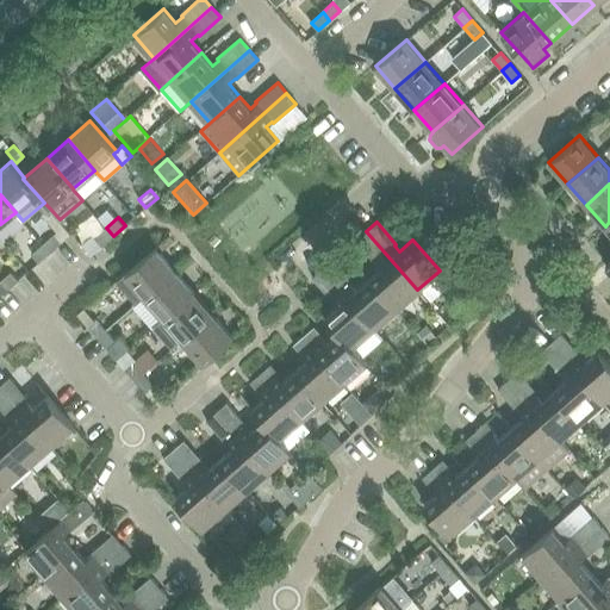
[(113,236),(106,228),(94,237),(103,246),(113,236)]
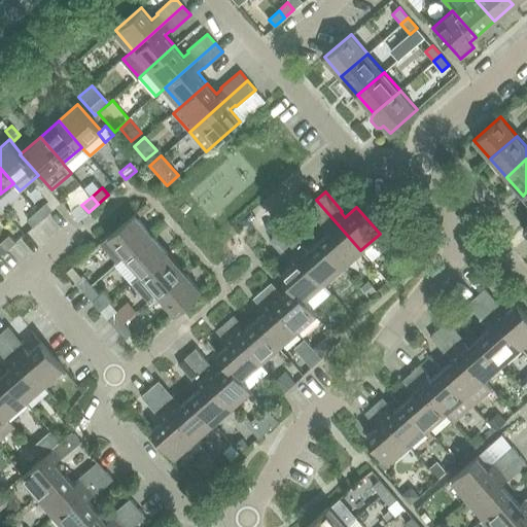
[(329,232),(319,241),(342,267),(360,250),(316,200),(307,207),(323,226),(325,225),(329,232)]
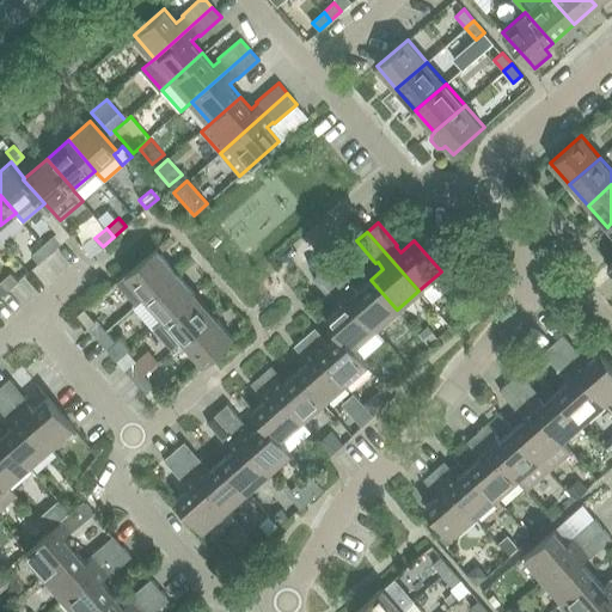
[(55,234),(43,245),(50,252),(62,243),(55,234)]
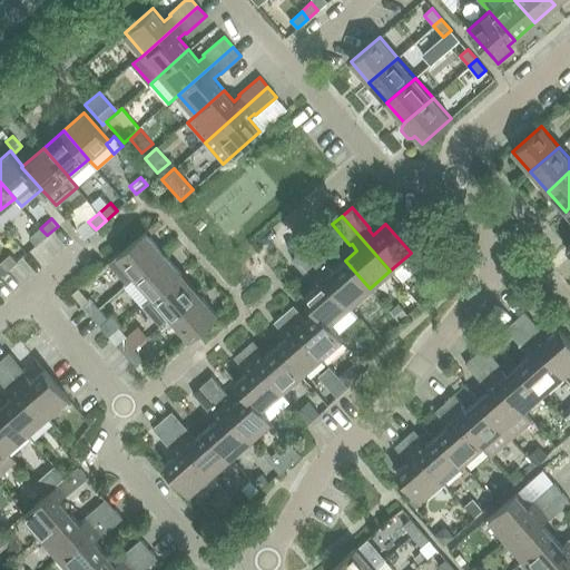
[(47,235),(40,228),(29,237),(36,245),(47,235)]
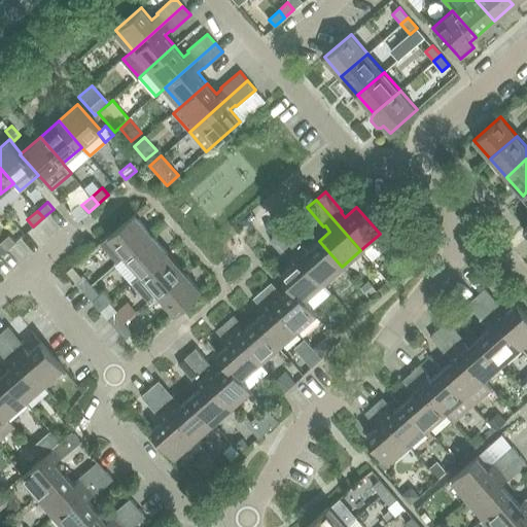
[(108,237),(101,243),(117,262),(125,256),(151,233),(135,213),(123,223),(108,237)]
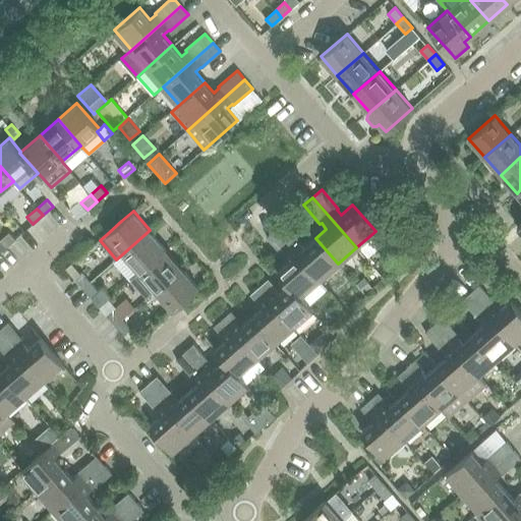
[(284,222),(276,229),(320,279),(338,264),(315,238),(304,247),(300,241),(301,240),(284,222)]
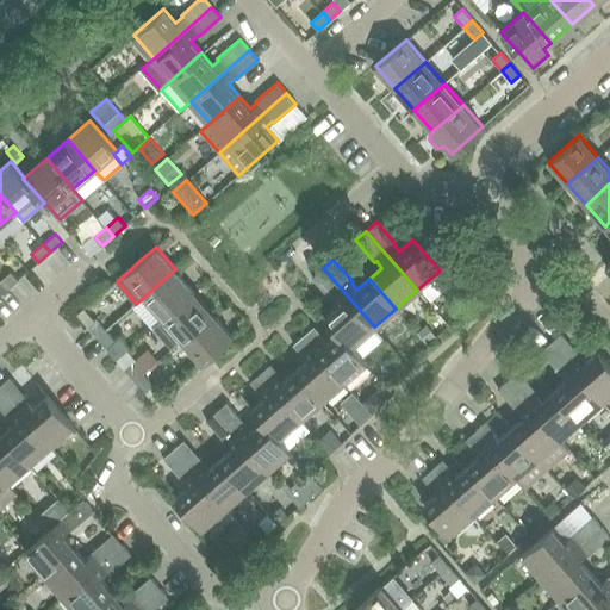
[(325,317),(338,332),(352,347),(353,346),(374,327),(323,268),(312,278),(331,300),(332,299),(338,305),(325,317)]
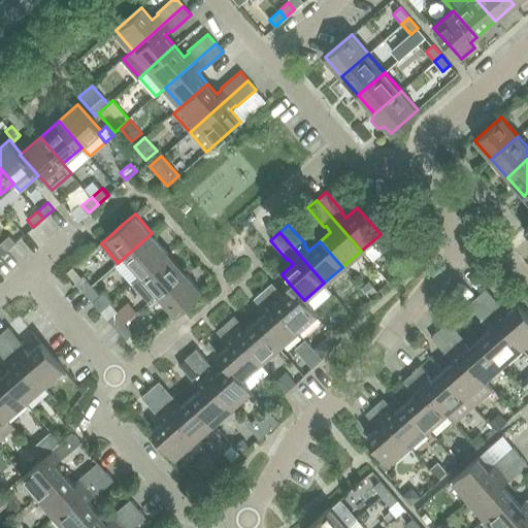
[(125,257),(141,275),(168,252),(152,233),(125,257)]
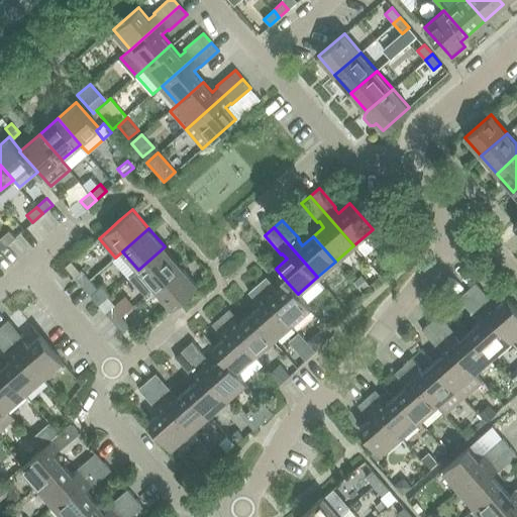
[(380,231),(377,234),(373,237),(386,251),(392,246),(396,242),(383,228),(380,231)]
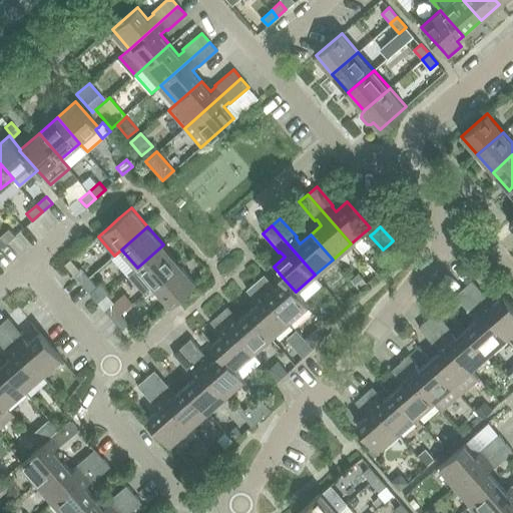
[(9,228),(0,235),(0,237),(5,243),(15,235),(9,228)]
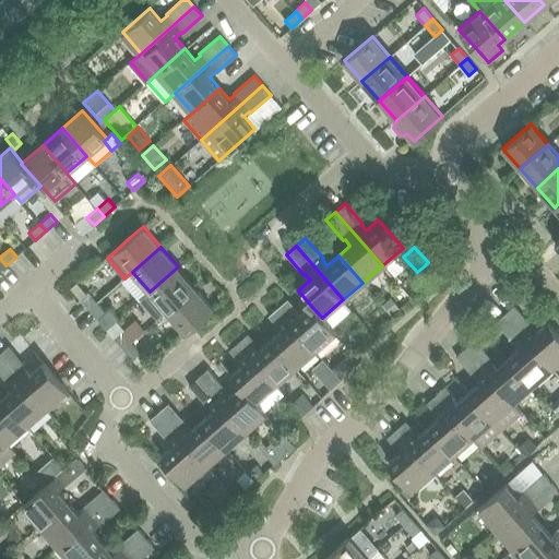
[(150,292),(142,298),(158,318),(167,311),(195,286),(178,266),(150,292)]
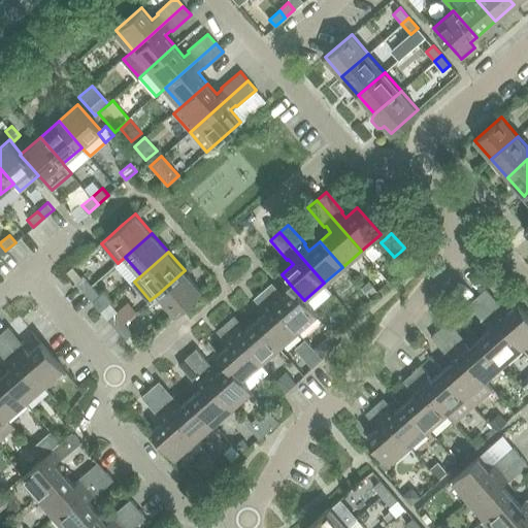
[(185,270),(158,294),(174,314),(201,290),(185,270)]
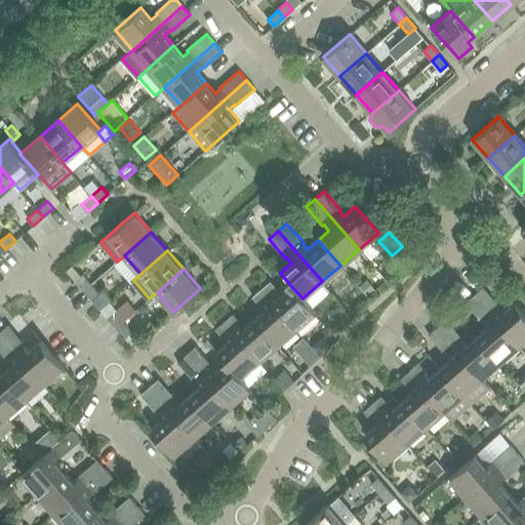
[(75,281),(83,290),(90,284),(82,275),(75,281)]
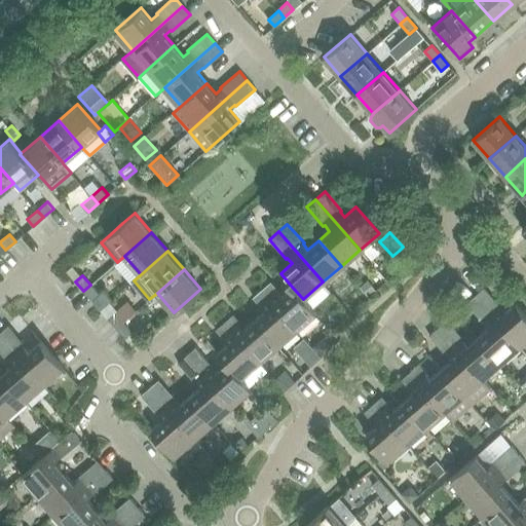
[(368,280),(361,287),(369,296),(376,290),(368,280)]
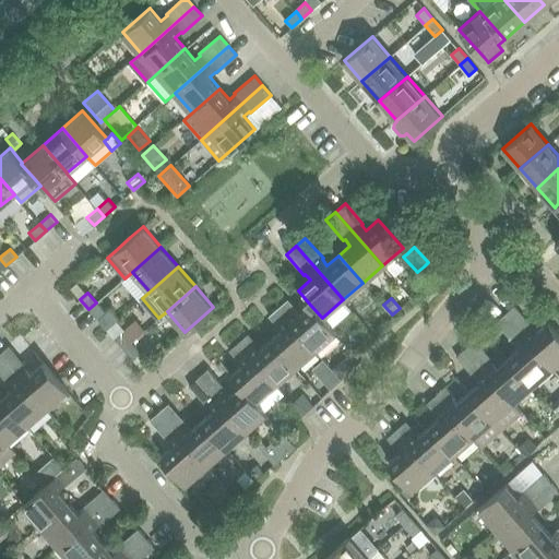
[(288,299),(278,307),(316,349),(335,331),(323,317),(322,318),(310,305),(299,314),(294,309),(295,308),(288,299)]
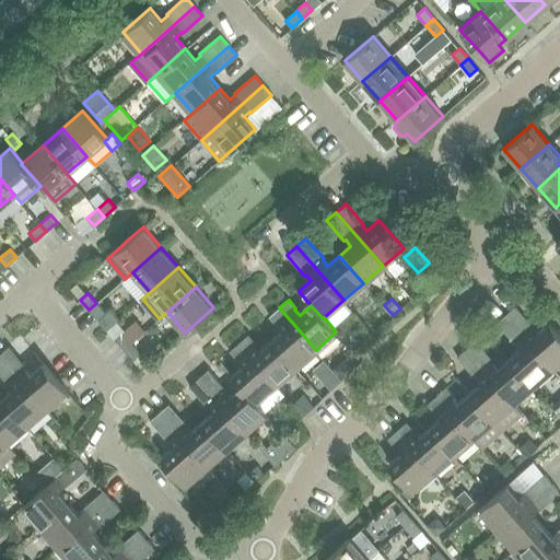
[(96,303),(89,310),(97,321),(106,313),(96,303)]
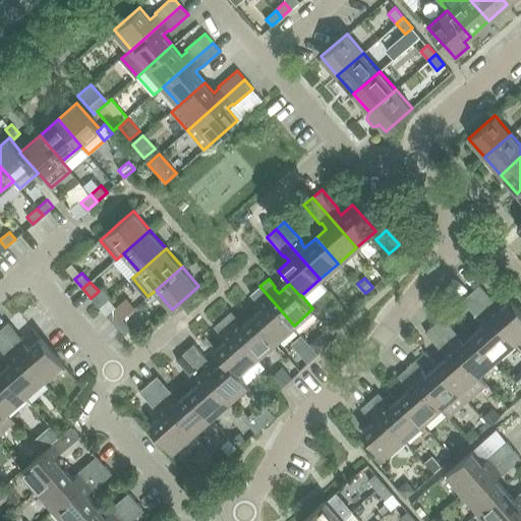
[(479,284),(470,292),(514,343),(520,336),(520,310),(511,300),(500,310),(495,304),(496,303),(479,284)]
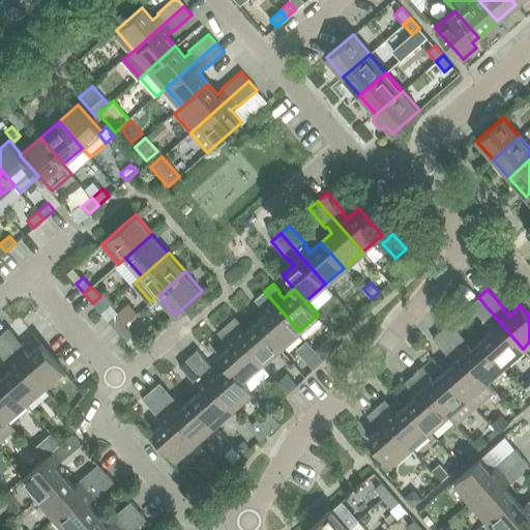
[(268,312),(257,322),(280,347),(299,331),(264,291),(255,299),(262,307),(263,306),(268,312)]
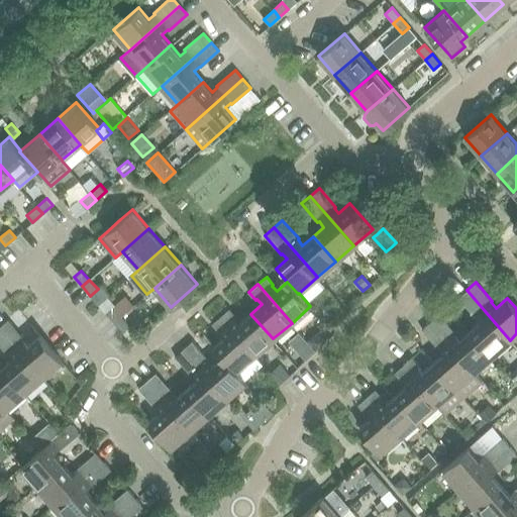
[(481,321),(470,330),(492,355),(510,340),(467,290),(457,297),(475,316),(476,315),(481,321)]
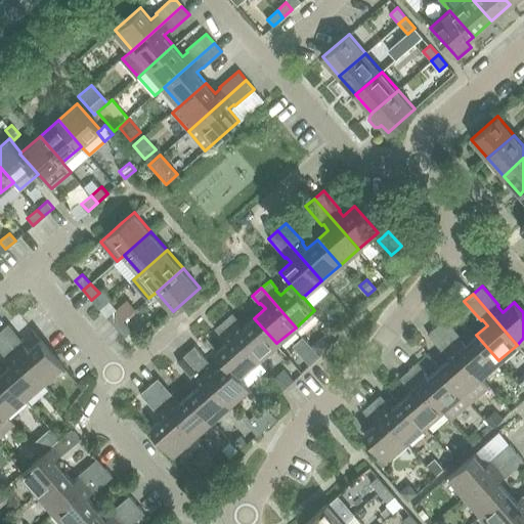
[(107,317),(116,326),(123,320),(115,311),(107,317)]
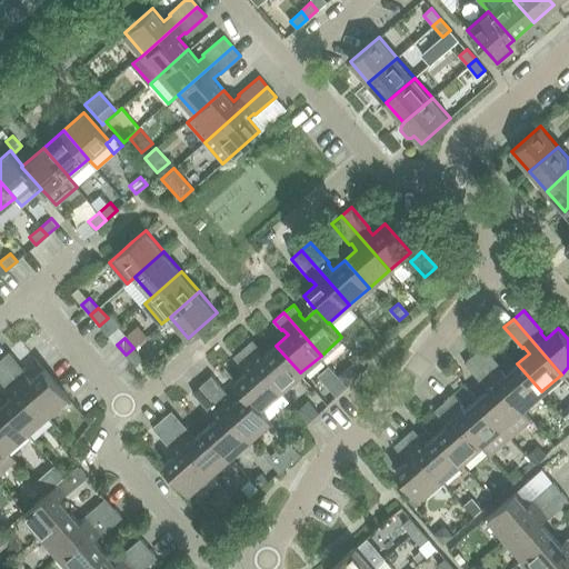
[(253,339),(243,348),(281,390),(300,372),(276,346),(265,356),(259,349),(260,348),(253,339)]
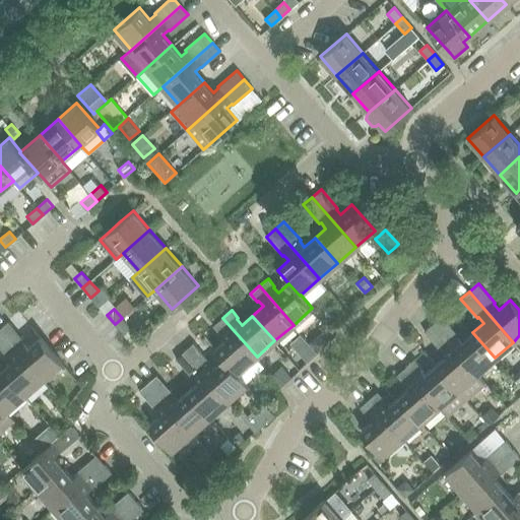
[(442,316),(433,323),(476,374),(495,358),(472,332),(462,341),(457,336),(458,335),(442,316)]
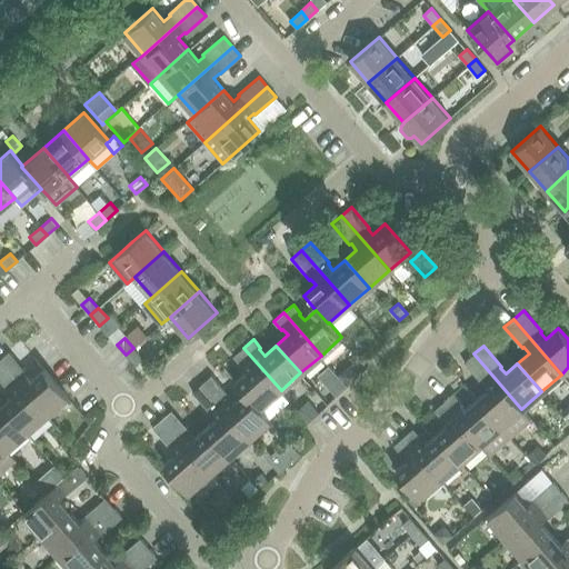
[(133,348),(126,355),(135,365),(142,358),(133,348)]
